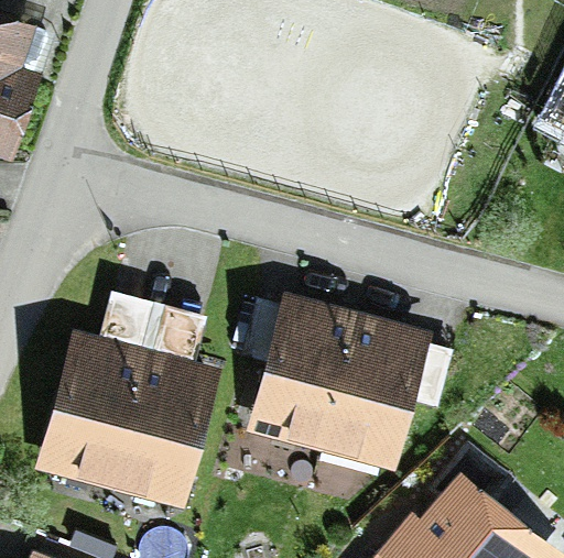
[(57,33),(0,13),(0,157),(14,163),(57,33)]
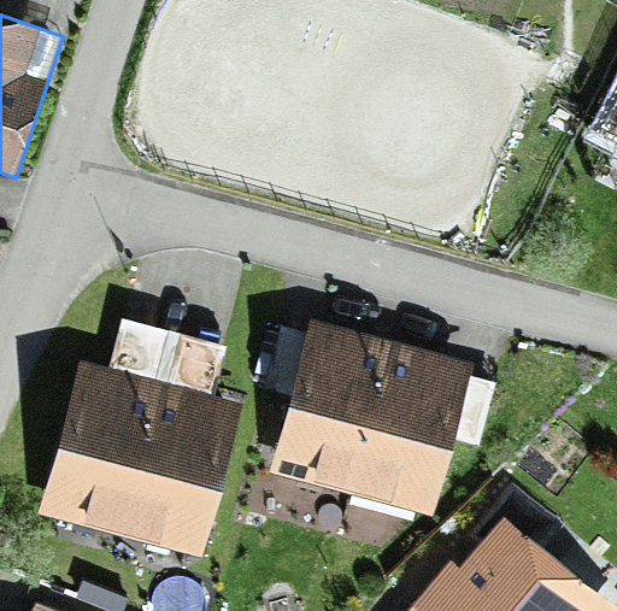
[(616,93),(598,134),(616,144),(616,93)]
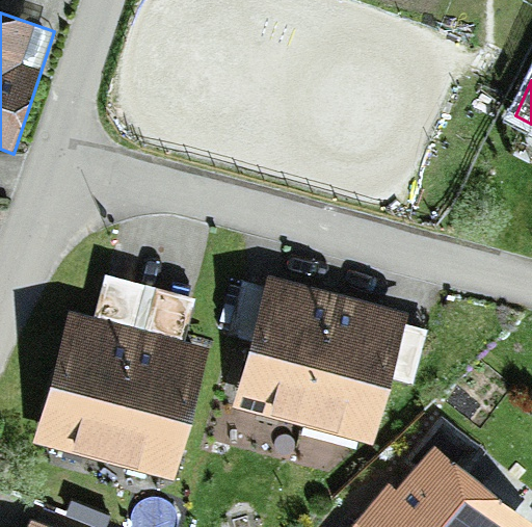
[(43,469),(98,483),(150,286),(107,274),(95,319),(68,312),(32,443),(48,447),(43,469)]
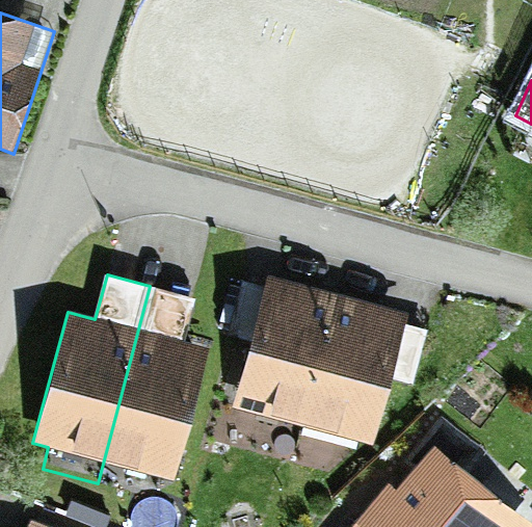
[(243,426),(298,441),(337,295),(268,277),(265,287),(233,279),(218,332),(250,341),(233,406),(247,411),(243,426)]
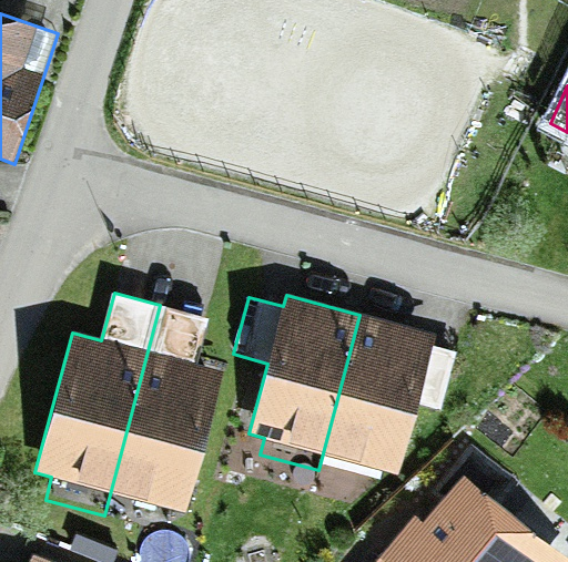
[(160,305),(104,515),(164,531),(170,509),(185,513),(223,373),(198,365),(210,317),(202,315),(204,306),(185,300),(183,312),(160,305)]
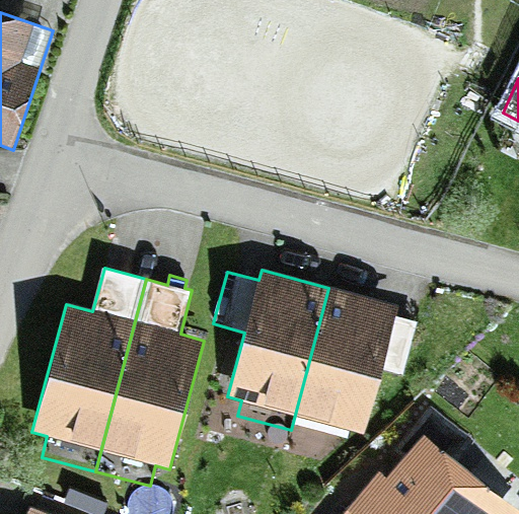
[(365,435),(382,370),(402,375),(417,323),(395,318),(398,306),(328,288),(291,430),(345,445),(349,430),(365,435)]
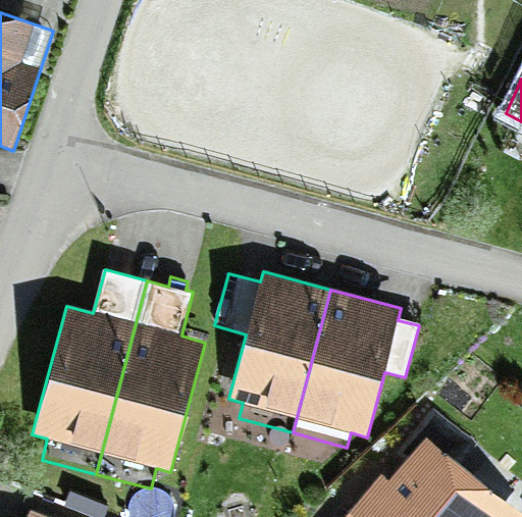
[(521,516),(521,510),(477,474),(490,458),(432,411),(395,458),(402,463),(388,478),(381,473),(345,516),(521,516)]
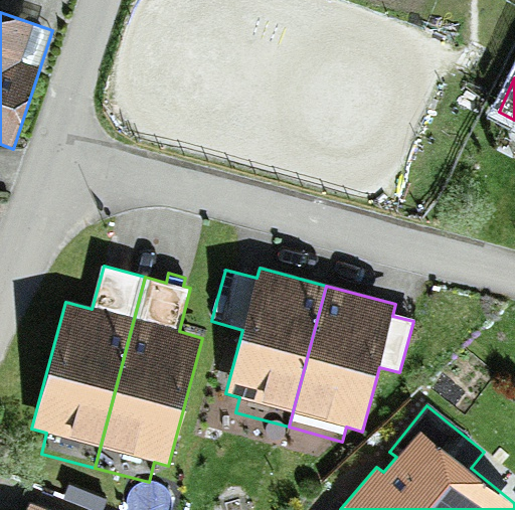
All buildings are outlined.
